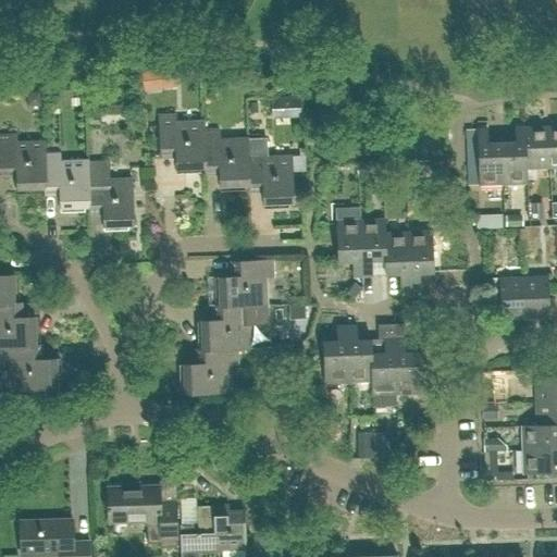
[(141,73),(143,90),(160,89),(158,72),(141,73)]
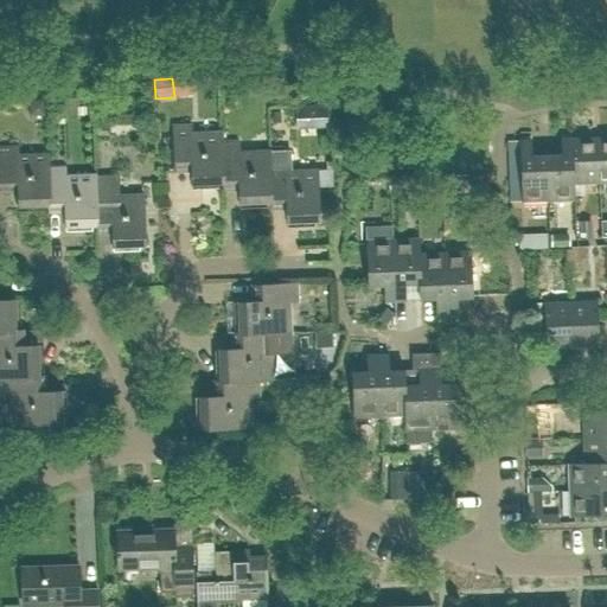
[(29,101),(29,116),(45,115),(44,100),(29,101)]
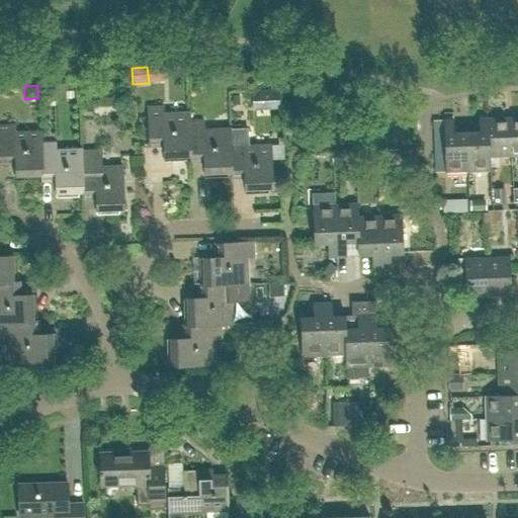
[(252,90),(253,110),(280,109),(279,89),(252,90)]
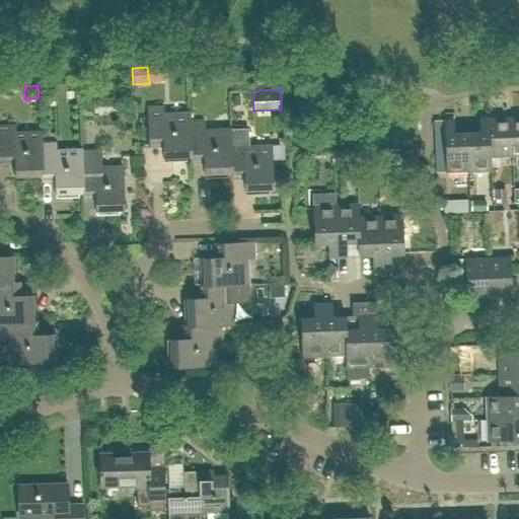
[(83,116),(92,116),(92,102),(83,102),(83,116)]
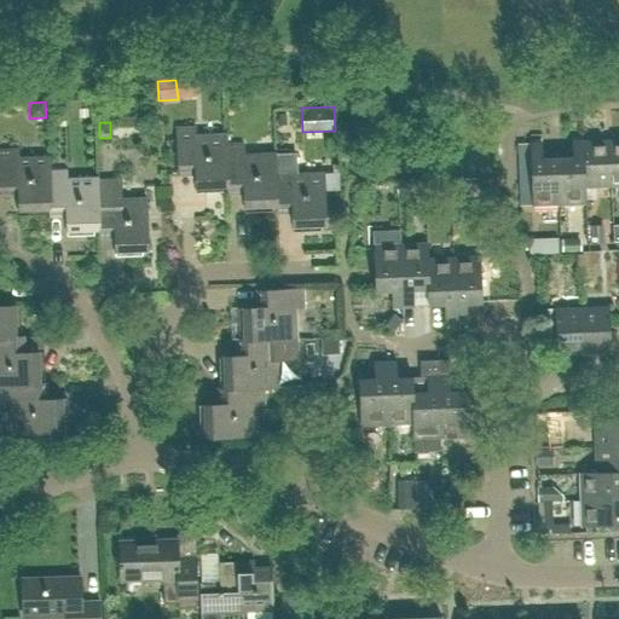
[(229,187),(226,148),(226,134),(195,136),(195,129),(178,129),(179,167),(196,167),(196,189),(229,187)]
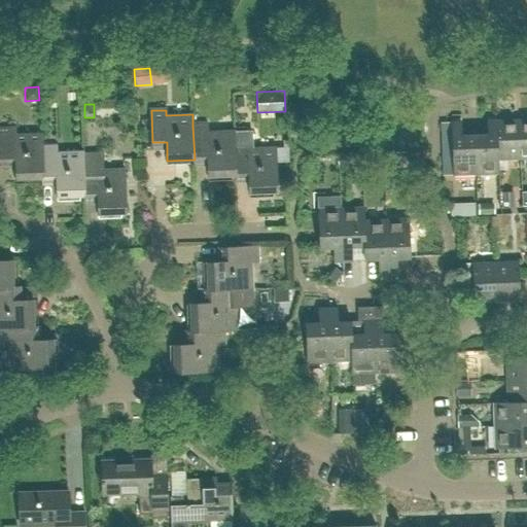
[(497,121),(498,121),(498,119),(488,120),(488,136),(475,136),(476,174),(499,173),(498,160),(497,121)]
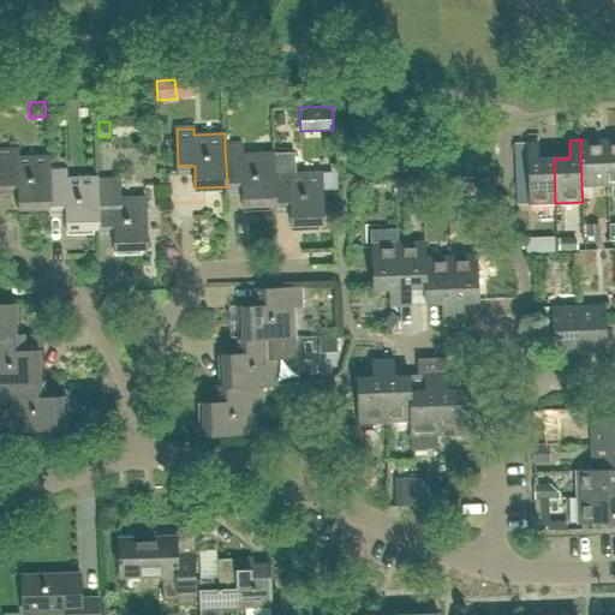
[(555,203),(554,159),(539,160),(538,142),(529,142),(529,160),(527,160),(529,203),(555,203)]
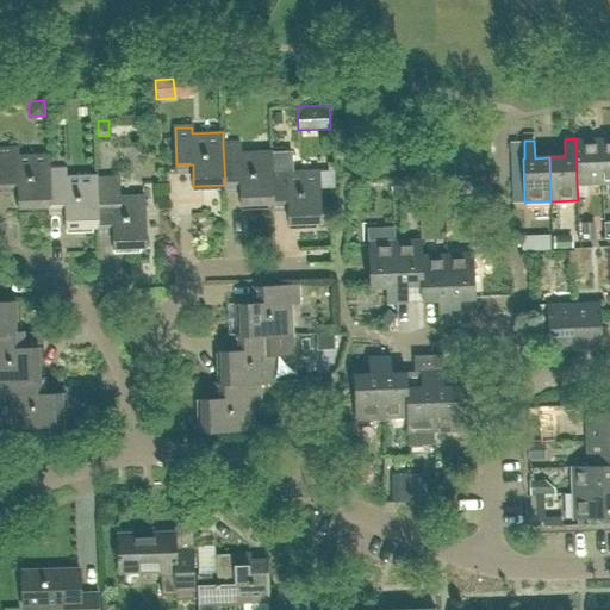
[(601,141),(577,141),(576,141),(577,185),(602,184),(601,141)]
